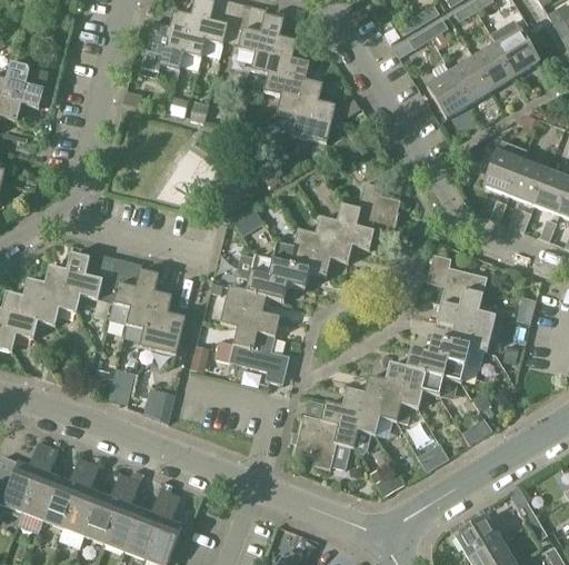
[(195,0),(191,16),(193,16),(189,35),(205,40),(198,70),(202,55),(219,58),(228,26),(222,25),(229,0),(215,0),(215,1),(210,0),(195,0)]
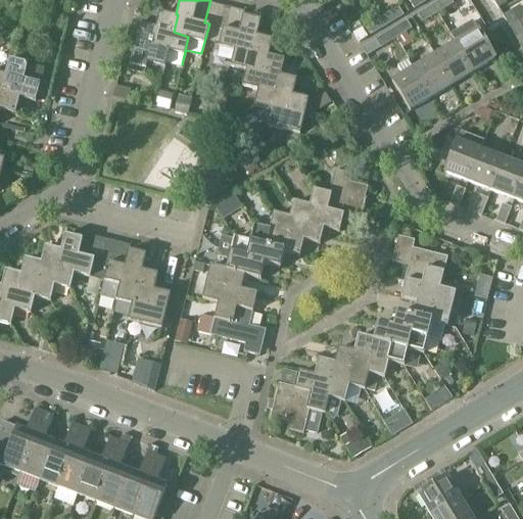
[(223,2),(215,0),(210,0),(204,22),(209,24),(201,53),(202,53),(206,37),(220,40),(219,44),(234,48),(235,47),(251,51),(255,34),(256,35),(262,16),(244,12),(245,7),(234,5),(229,28),(217,25),(223,2)]
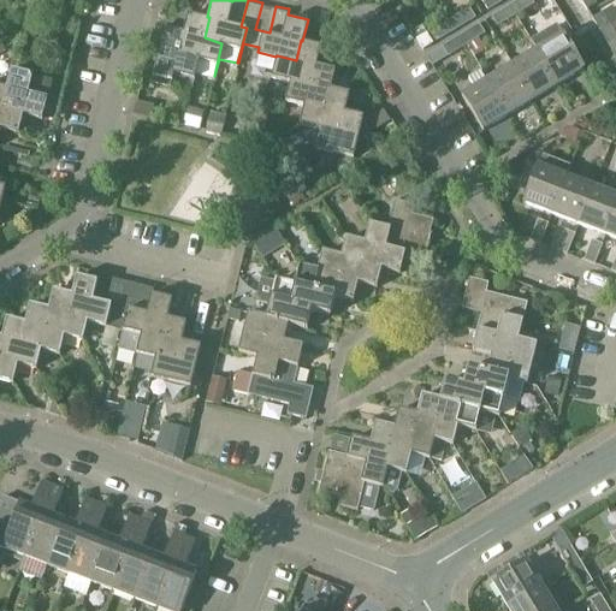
[(514,0),(510,3),(516,12),(534,1),(533,0),(514,0)]
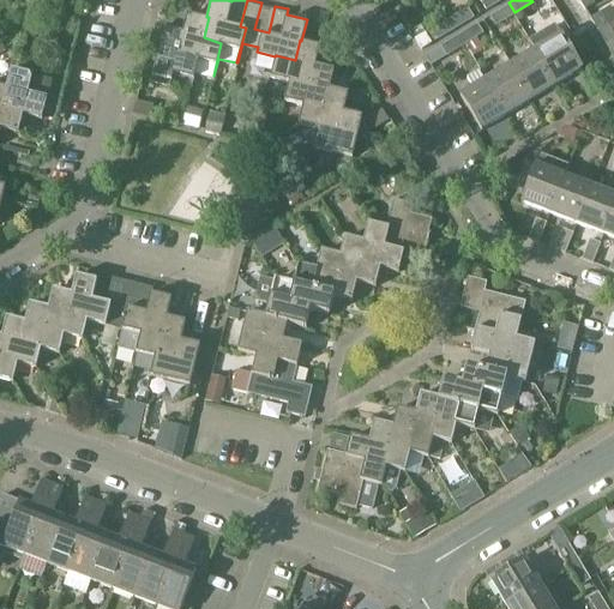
[(275,6),(262,2),(254,29),(269,32),(275,6)]
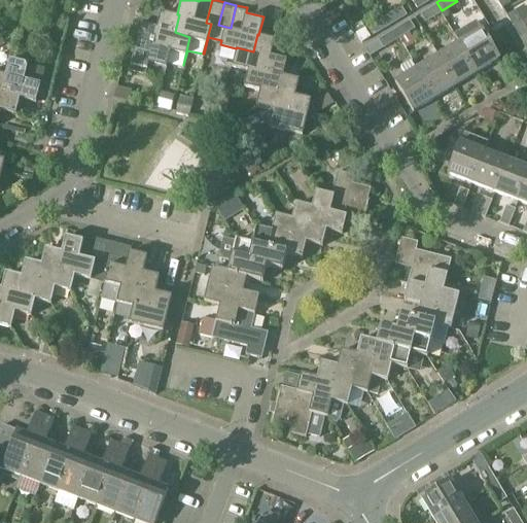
[(442,10),(436,2),(421,11),(426,20),(442,10)]
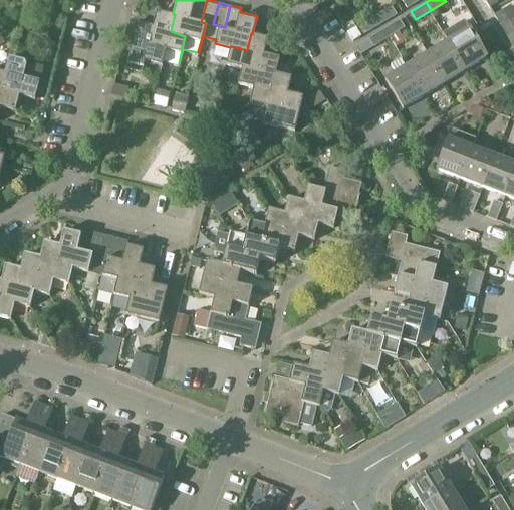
[(510,18),(513,15),(513,7),(511,2),(503,7),(496,12),(503,23),(510,18)]
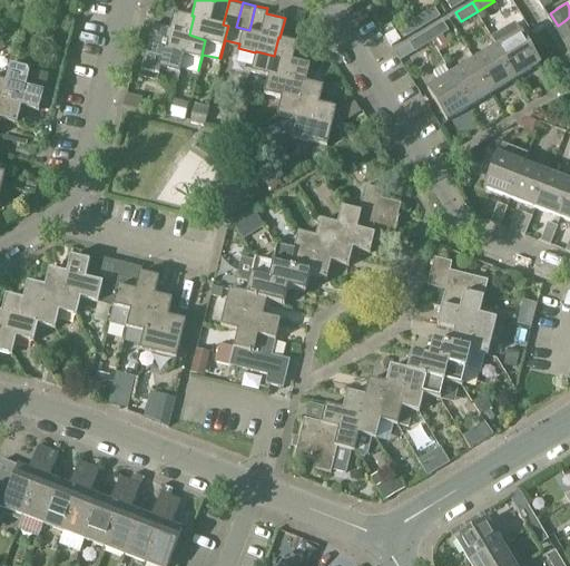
[(418,16),(423,25),(440,13),(435,6),(434,5),(418,16)]
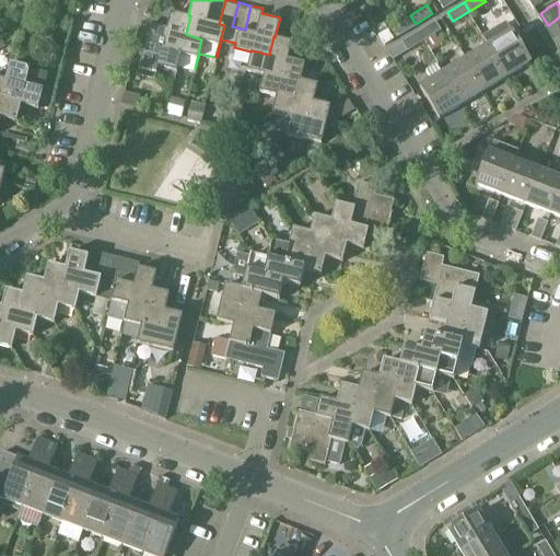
[(171,11),(166,27),(168,29),(163,47),(182,50),(181,51),(177,66),(195,69),(201,39),(186,34),(190,15),(188,15),(171,11)]
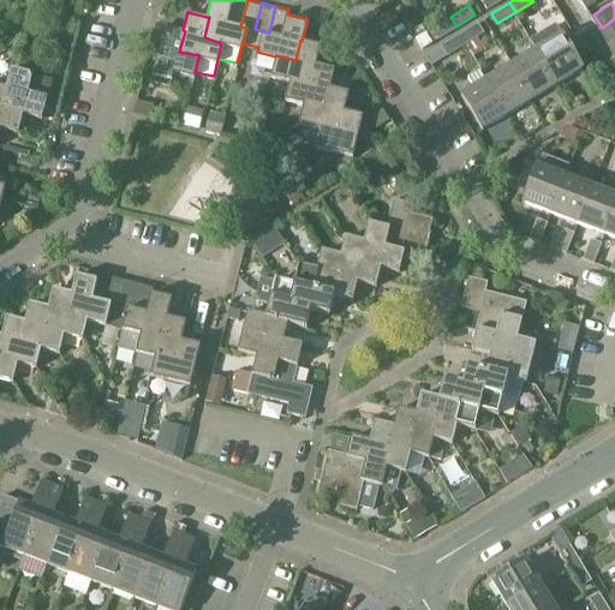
[(439,37),(457,27),(451,17),(433,28),(439,37)]
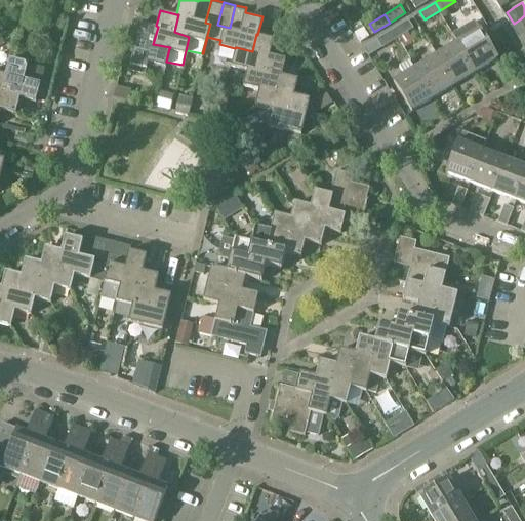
[(363,25),(360,18),(353,23),(356,29),(363,25)]
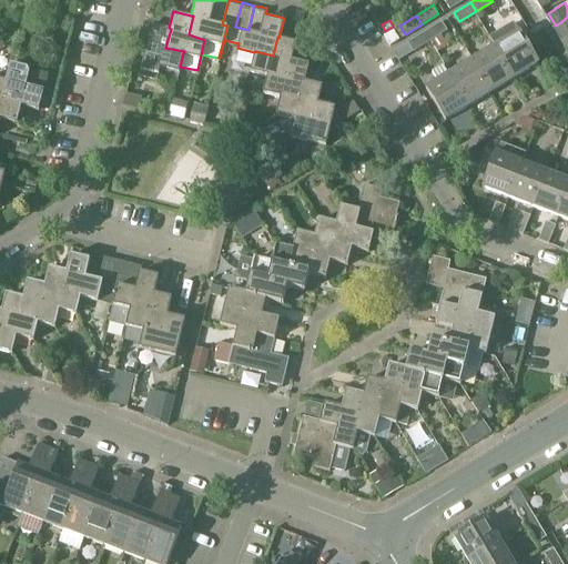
[(426,30),(432,39),(442,32),(448,28),(443,20),(426,30)]
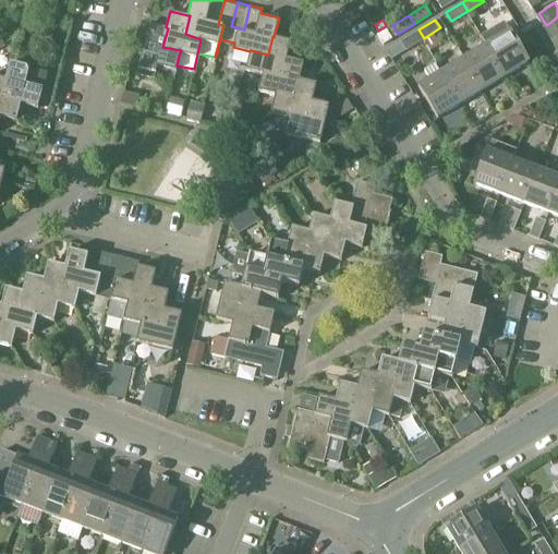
[(529,60),(509,27),(505,20),(481,34),(486,41),(506,73),(529,60)]
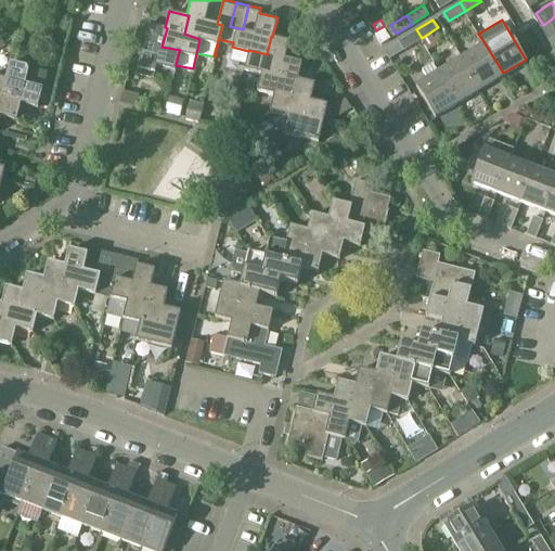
[(554,25),(551,20),(543,25),(551,38),(554,34),(554,25)]
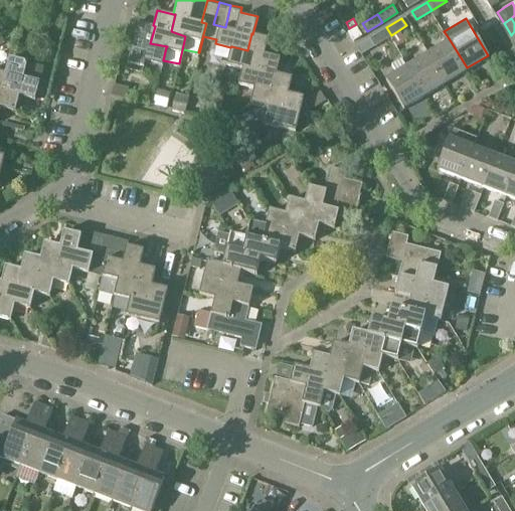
[(146,59),(162,63),(163,60),(166,47),(167,46),(150,43),(155,26),(153,25),(143,23),(137,22),(129,55),(126,66),(143,70),(146,59)]
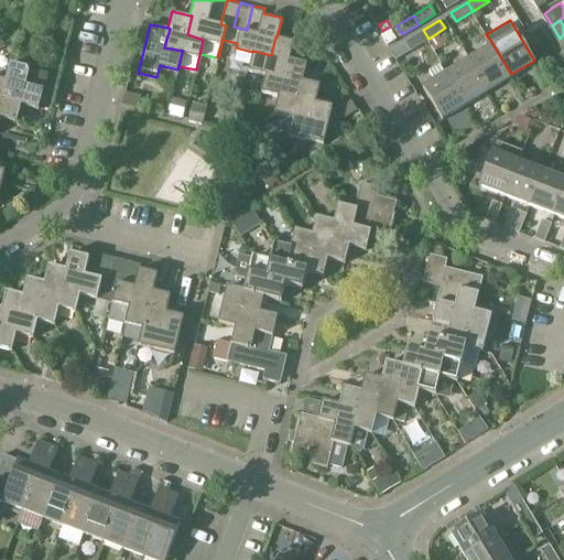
[(382,31),(381,31),(387,41),(396,35),(390,27),(382,31)]
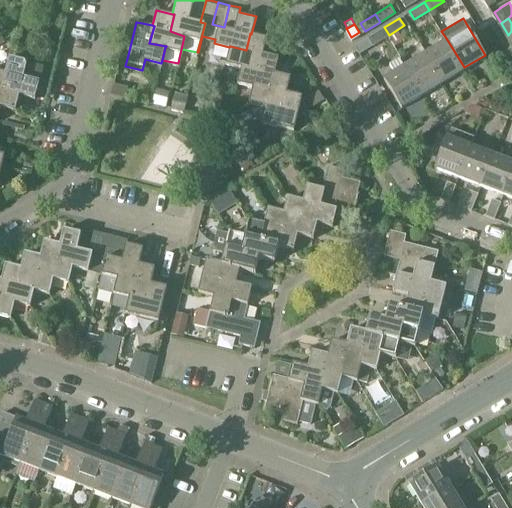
[(373,44),(389,35),(384,27),(368,36),(373,44)]
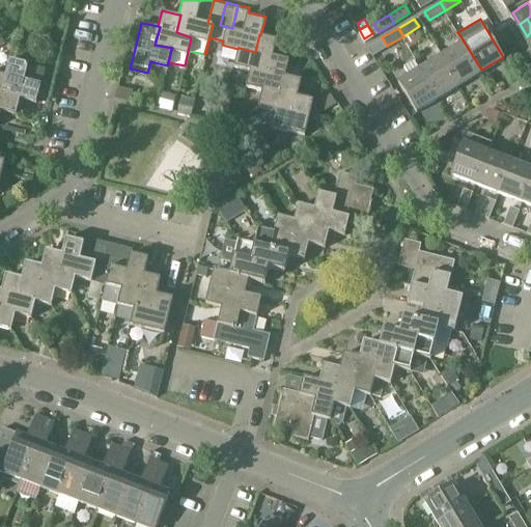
[(408,43),(417,37),(413,30),(403,36),(408,43)]
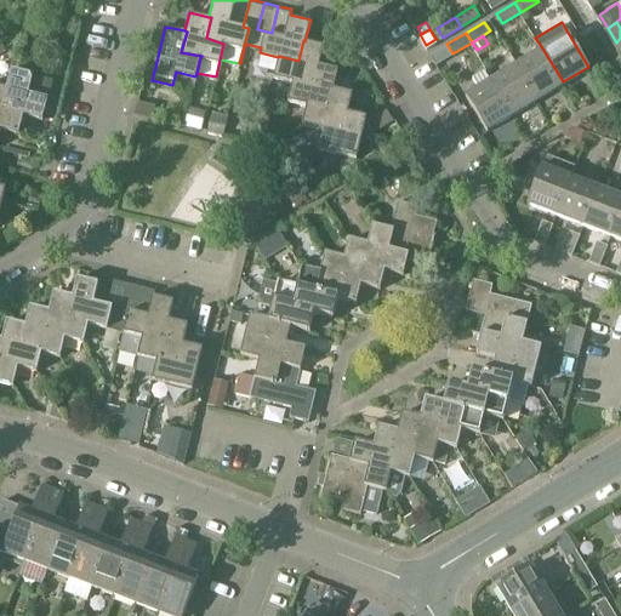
[(279,56),(278,57),(273,75),(292,80),(294,79),(313,84),(318,63),(319,63),(324,45),(305,41),(303,40),(298,61),(279,56)]
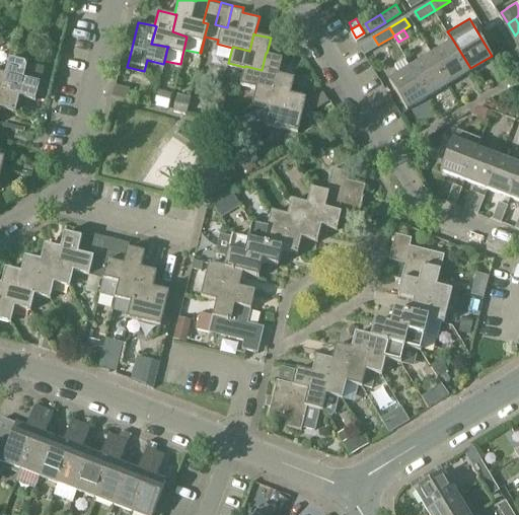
[(452,39),(432,51),(450,81),(470,68),(452,39)]
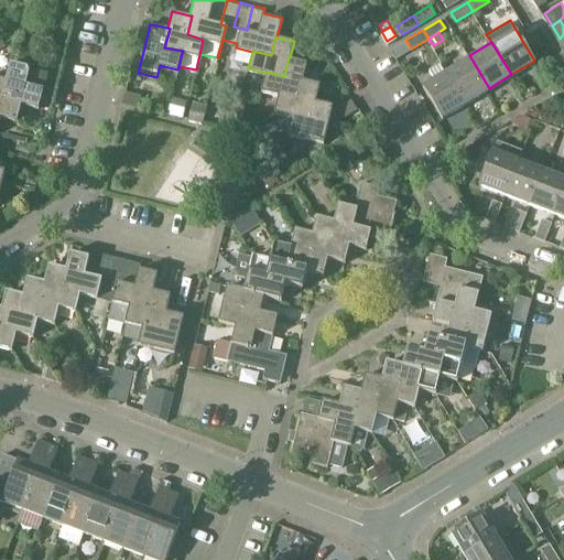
[(489,88),(469,55),(446,68),(466,101),(489,88)]
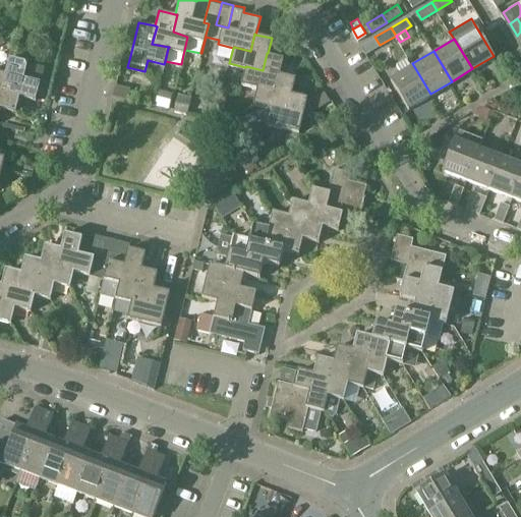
[(246,66),(245,67),(241,83),(256,88),(257,85),(275,90),(279,74),(279,73),(284,57),(268,53),(267,53),(263,70),(246,66)]
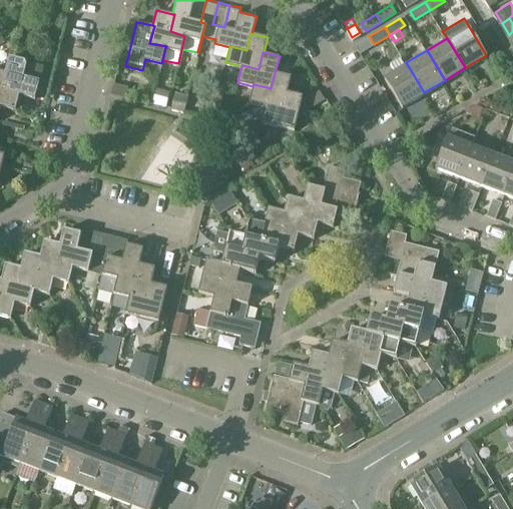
[(9,55),(5,71),(6,71),(2,87),(18,92),(33,96),(42,64),(9,55)]
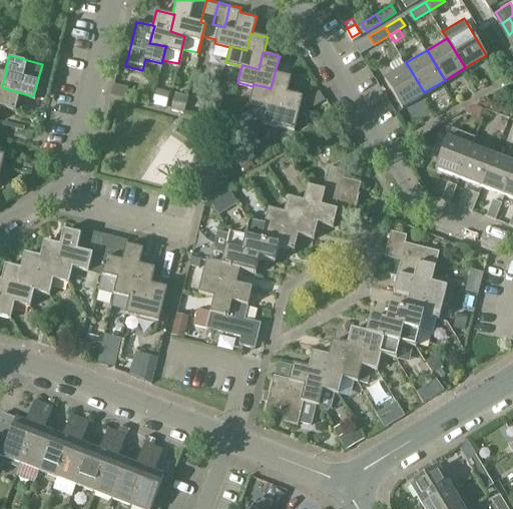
[(391,61),(396,69),(385,75),(403,105),(424,92),(406,62),(405,63),(401,56),(391,61)]
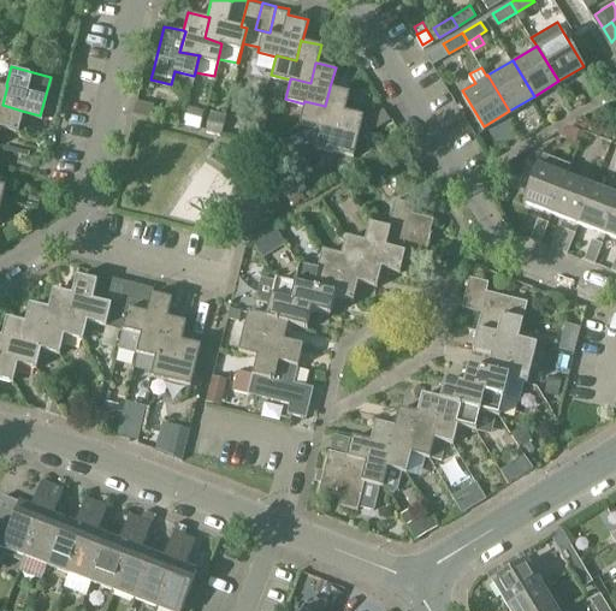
[(0,83),(0,124),(17,130),(22,111),(3,105),(7,85),(6,85),(0,83)]
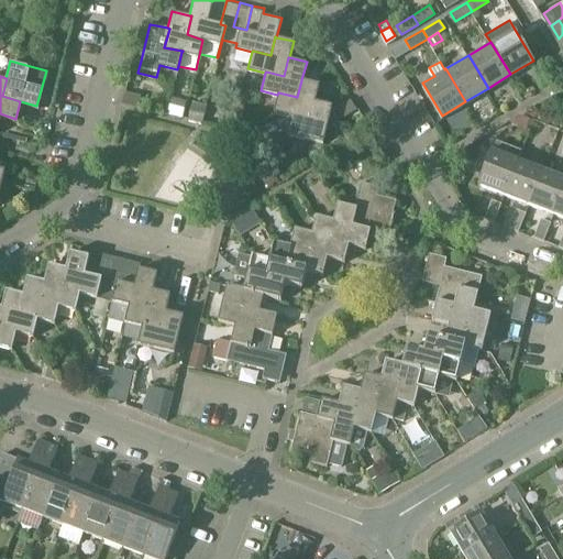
[(278,92),(277,95),(273,111),(291,116),(291,114),(309,120),(313,100),(315,100),(319,84),(301,79),(301,80),(297,97),(278,92)]
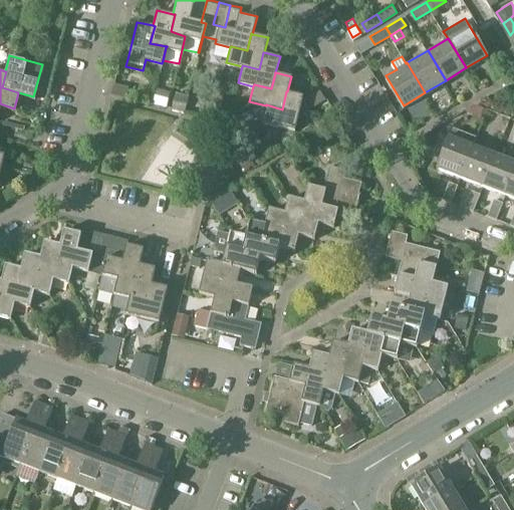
[(115,84),(113,93),(124,96),(126,87),(115,84)]
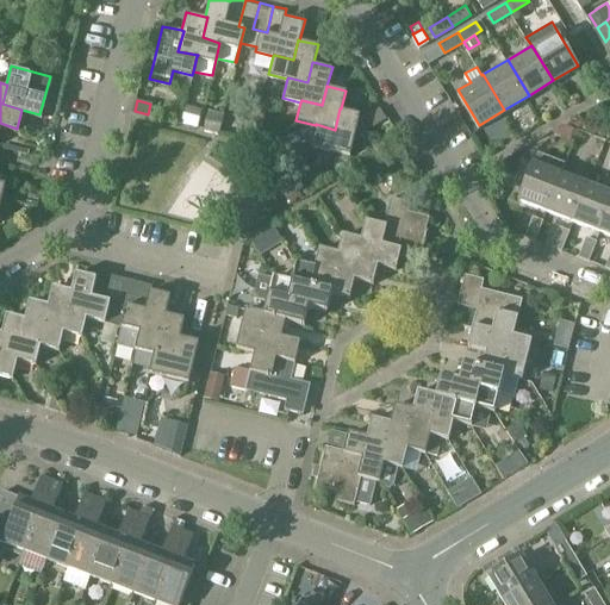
[(199,125),(203,106),(185,103),(181,122),(199,125)]
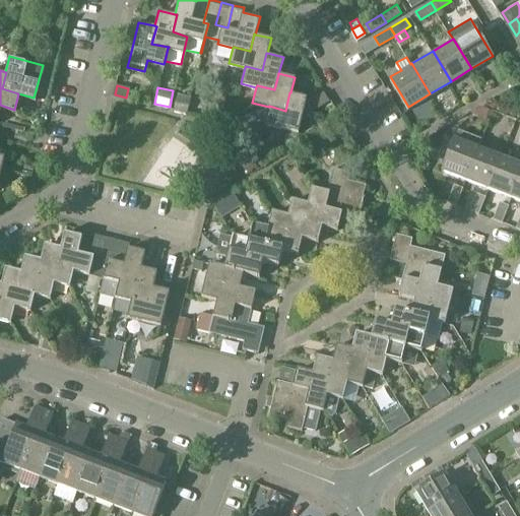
[(178,92),(174,109),(188,111),(191,94),(178,92)]
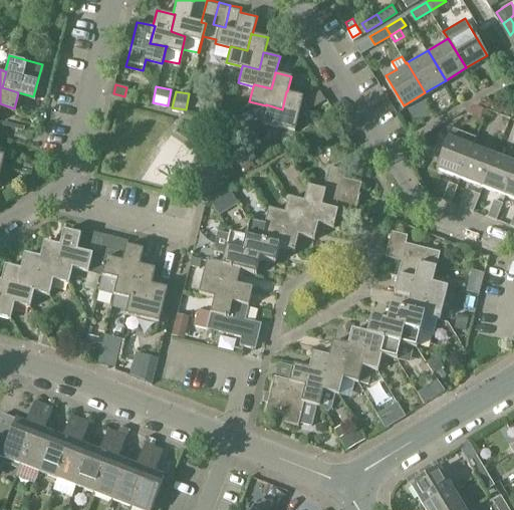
[(266,104),(266,105),(262,121),(295,130),(303,95),(287,91),(286,91),(282,109),(266,104)]
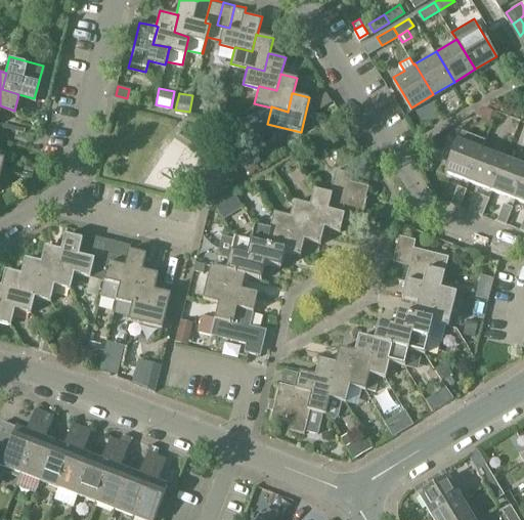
[(229,97),(220,102),(225,112),(234,106),(229,97)]
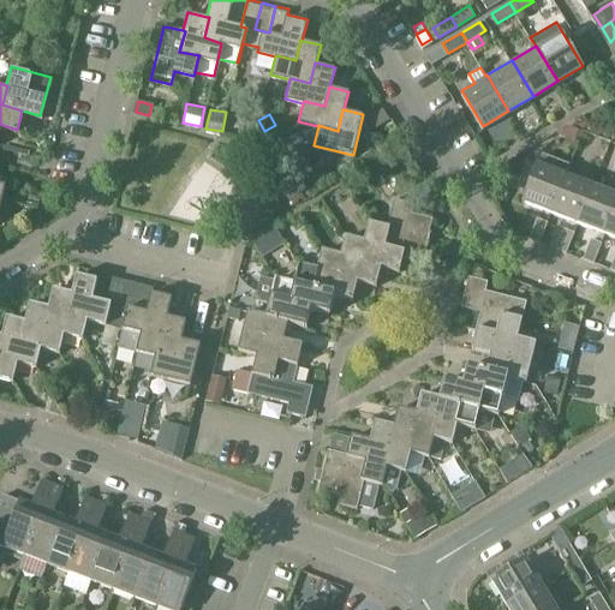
[(248,138),(251,121),(240,119),(237,137),(248,138)]
